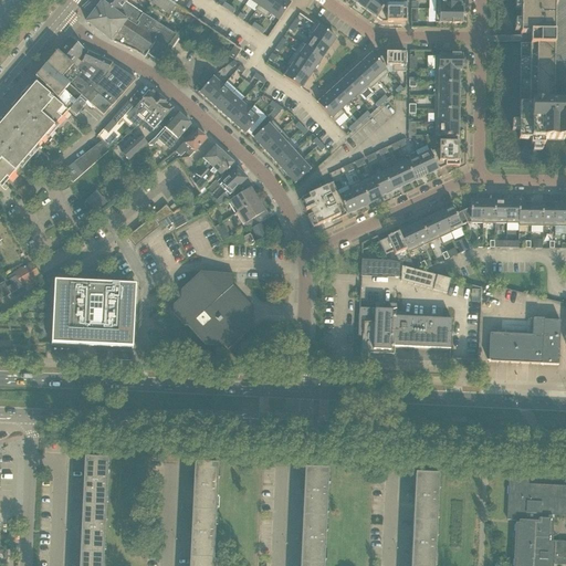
[(121,0),(103,0),(102,2),(117,13),(119,11),(121,12),(122,10),(139,23),(138,24),(140,25),(147,17),(126,2),(125,3),(121,0)]
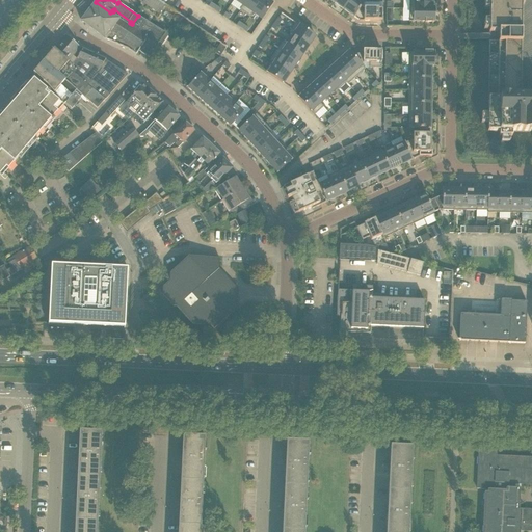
[(143,0),(142,2),(159,14),(164,5),(157,0),(143,0)]
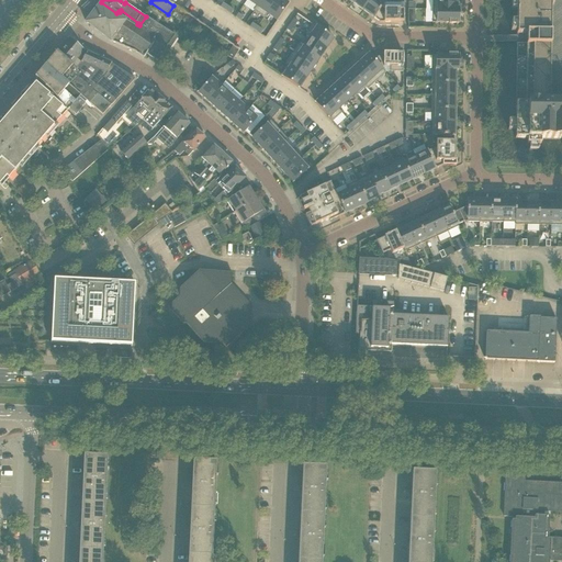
[(261,0),(257,7),(256,7),(254,11),(263,18),(267,14),(267,13),(276,0),(261,0)]
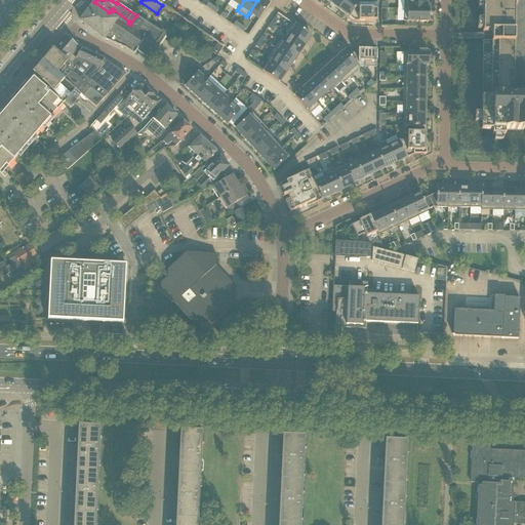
[(269,4),(263,0),(257,0),(249,12),(249,13),(258,19),(269,4)]
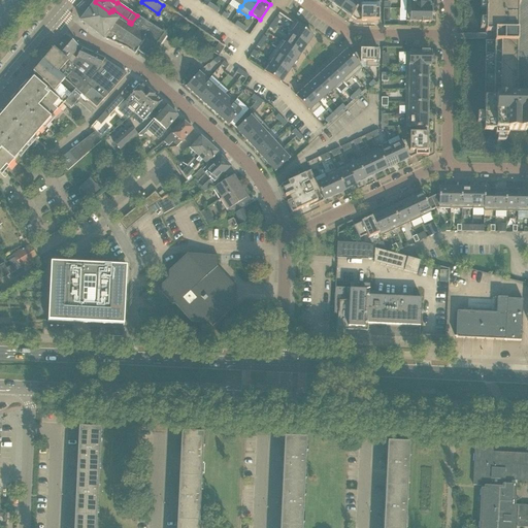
[(333,0),(332,3),(341,10),(348,0),(333,0)]
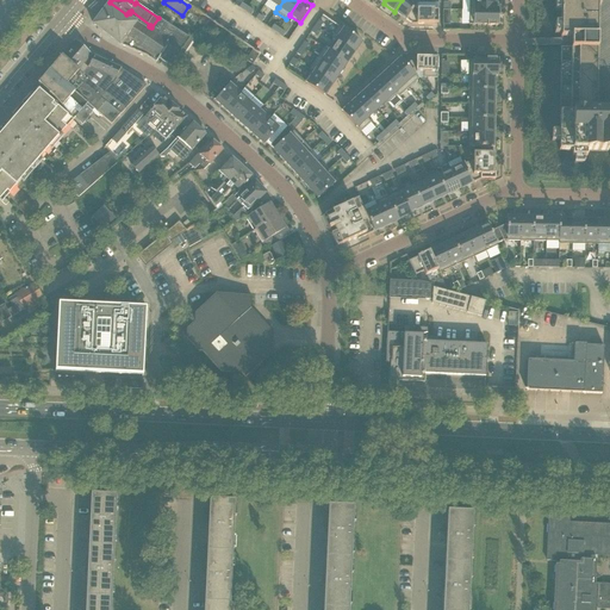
[(412,0),(402,0),(394,12),(405,19),(414,8),(417,4),(412,0)]
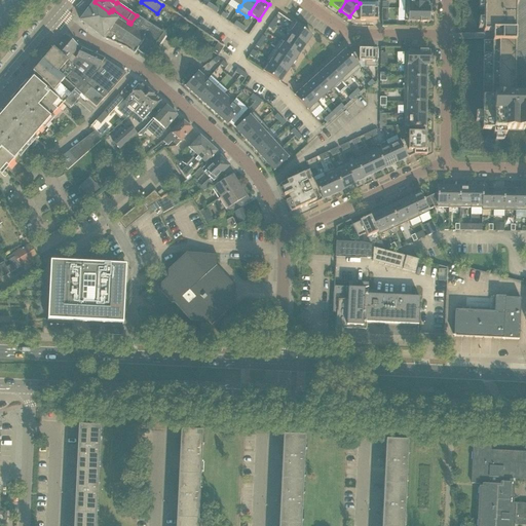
[(426,0),(404,0),(405,9),(427,9),(427,8),(426,0)]
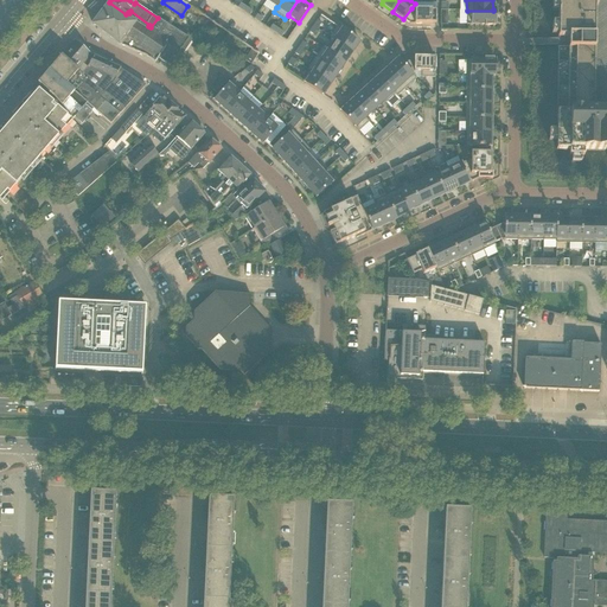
[(606,0),(557,0),(558,1),(553,1),(553,11),(558,11),(557,24),(551,24),(551,33),(557,33),(557,44),(556,131),(549,131),(549,140),(556,140),(556,151),(569,151),(569,157),(572,157),(572,163),(581,163),(581,157),(583,157),(583,151),(606,151),(606,0)]
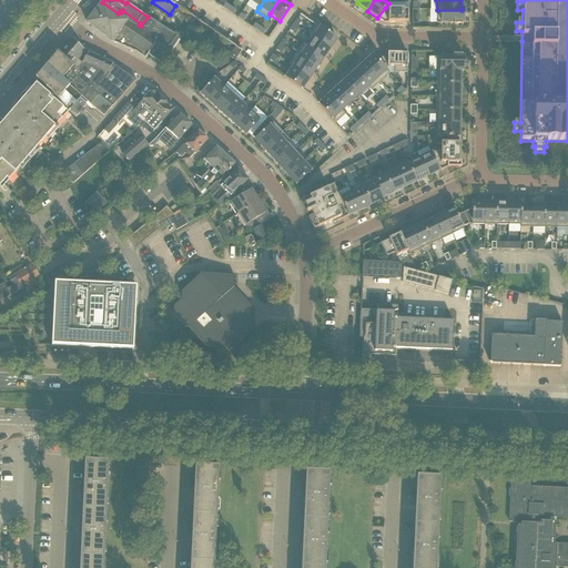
[(118,13),(102,2),(87,22),(112,42),(135,52),(144,59),(148,54),(159,61),(176,36),(148,17),(141,26),(139,24),(140,23),(122,10),(121,12),(120,11),(118,13)]
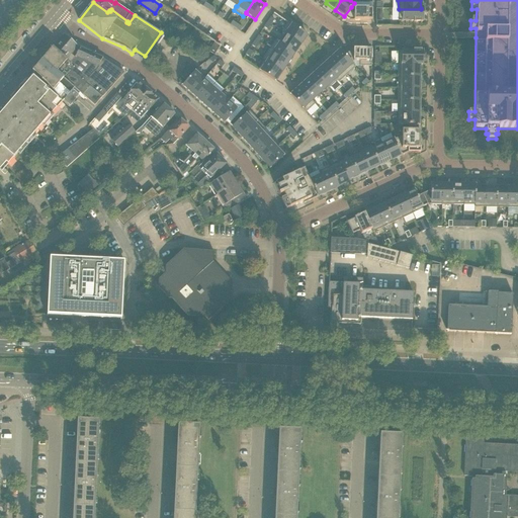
[(354,8),(351,7),(344,16),(350,20),(367,21),(367,19),(371,19),(372,9),(354,8)]
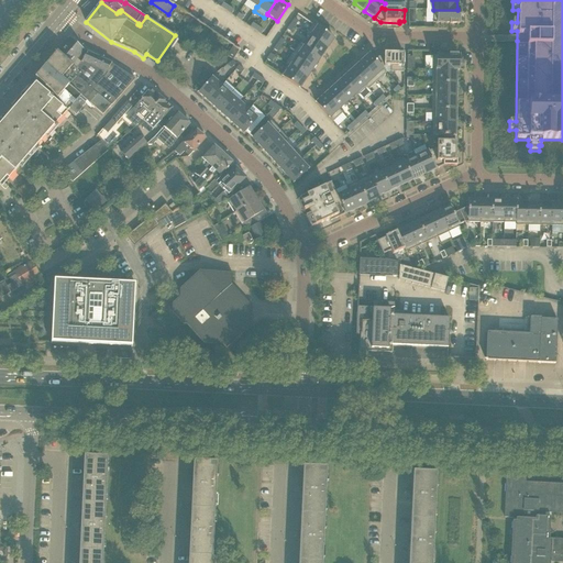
[(457,10),(433,10),(433,23),(449,23),(449,25),(457,25),(457,23),(459,23),(460,9),(457,9),(457,10)]
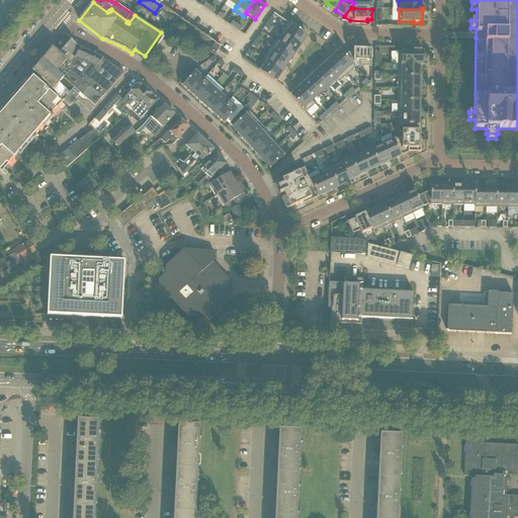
[(285,34),(300,45),(307,35),(287,22),(280,32),(284,35),(285,34)]
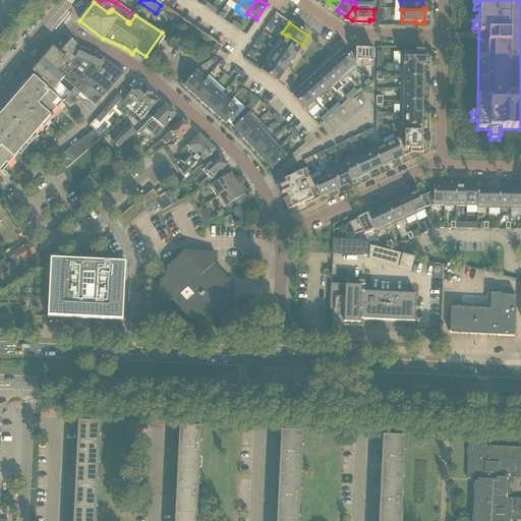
[(64,35),(62,37),(53,48),(71,64),(67,69),(102,97),(104,97),(124,73),(103,59),(77,47),(64,35)]
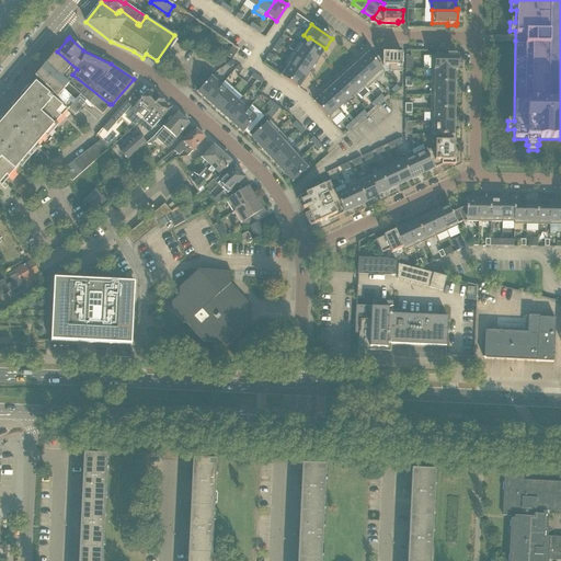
[(308,38),(302,47),(318,58),(325,48),(309,37),(308,38)]
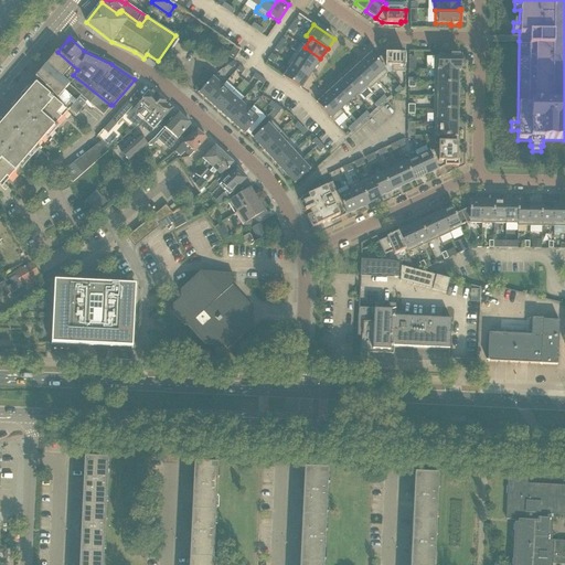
[(300,44),(294,54),(313,68),(320,59),(305,48),(300,44)]
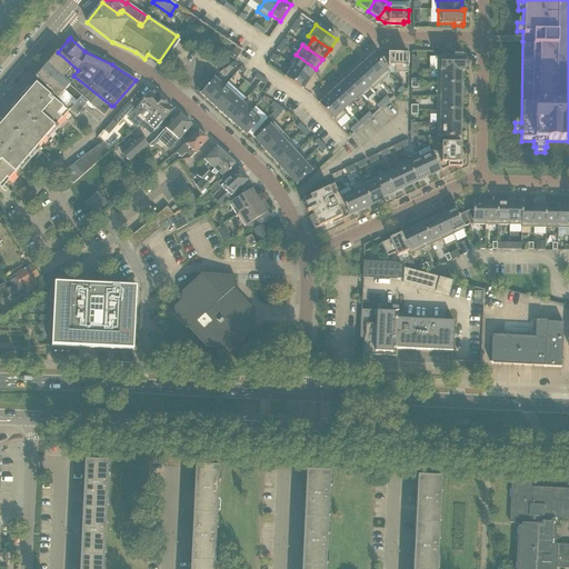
[(236,47),(229,57),(235,61),(241,51),(236,47)]
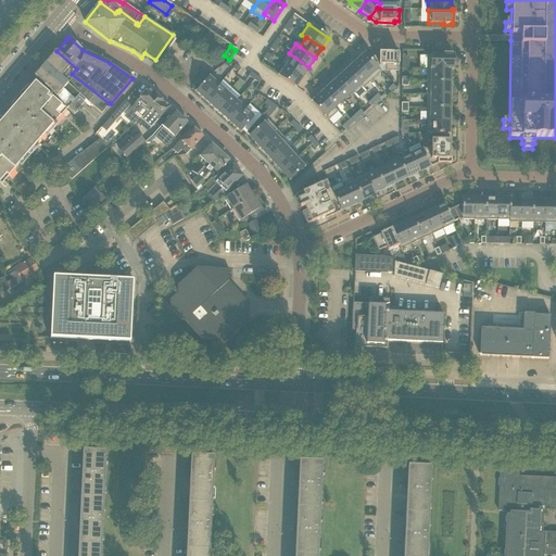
[(76,68),(57,51),(45,64),(86,100),(102,113),(110,104),(111,103),(109,103),(72,74),(76,68)]
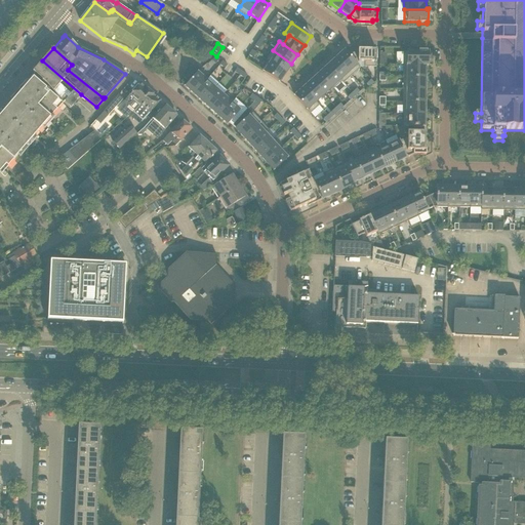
[(291,64),(273,50),(266,61),(268,62),(285,73),(291,64)]
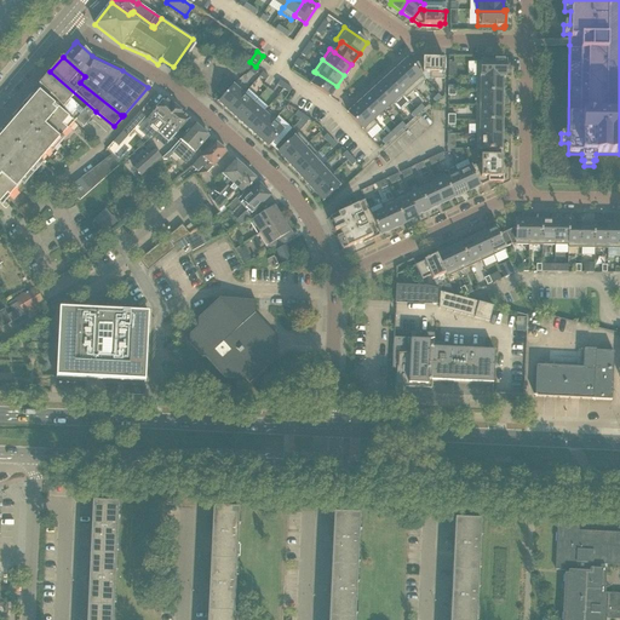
[(417,63),(412,67),(420,75),(423,74),(430,74),(430,79),(445,80),(445,59),(423,59),(423,63),(417,63)]
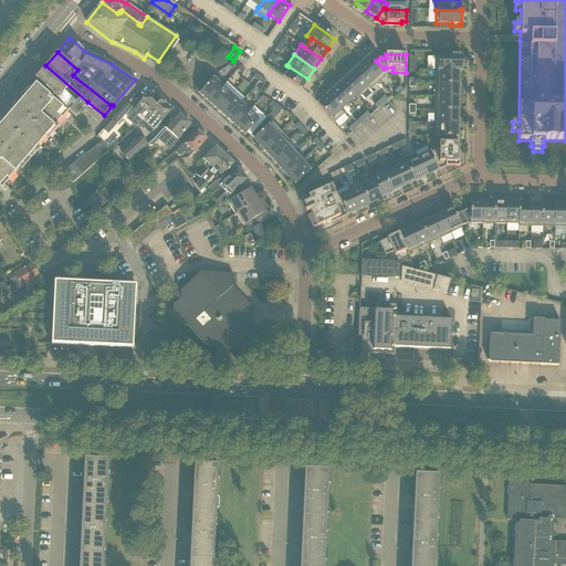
[(371,55),(362,63),(379,82),(388,74),(384,69),(376,61),(371,55)]
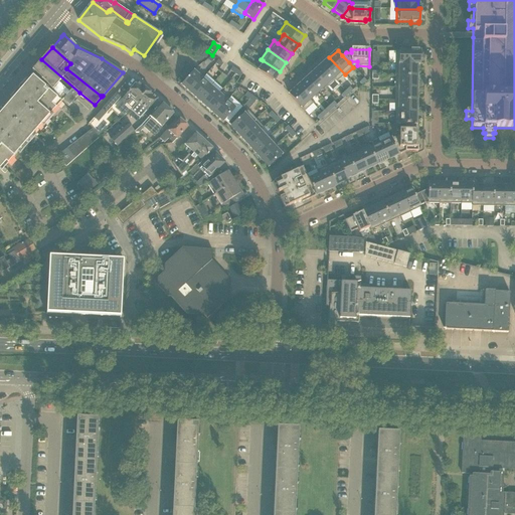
[(417,64),(419,64),(419,51),(418,51),(418,50),(410,50),(410,51),(395,51),(395,63),(417,64)]
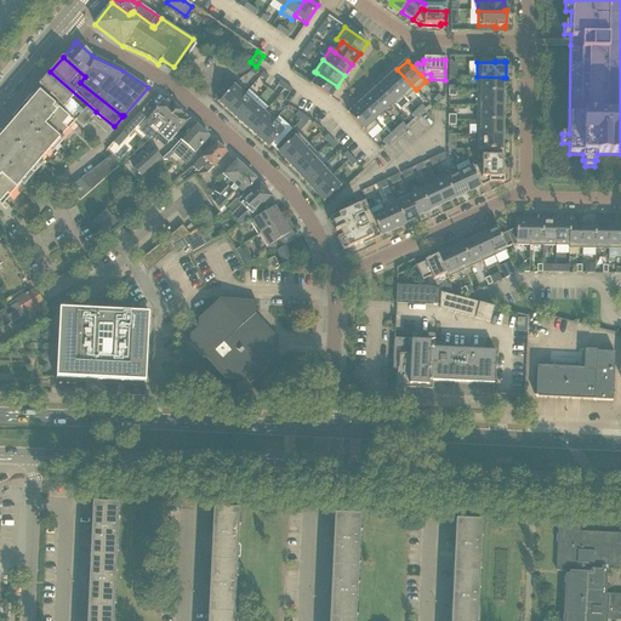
[(416,90),(397,69),(387,79),(406,100),(416,90)]
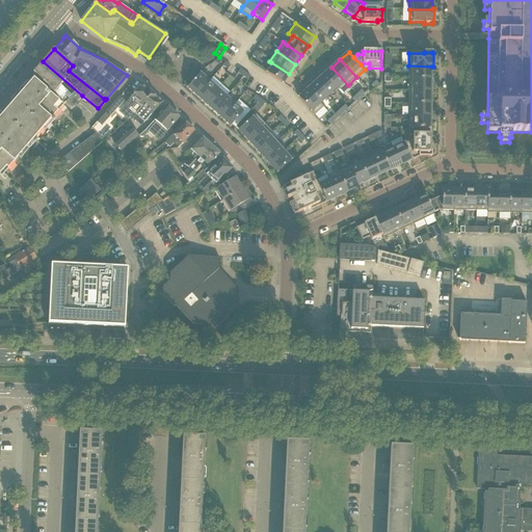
[(82,96),(43,61),(38,67),(77,101),(79,100),(82,96)]
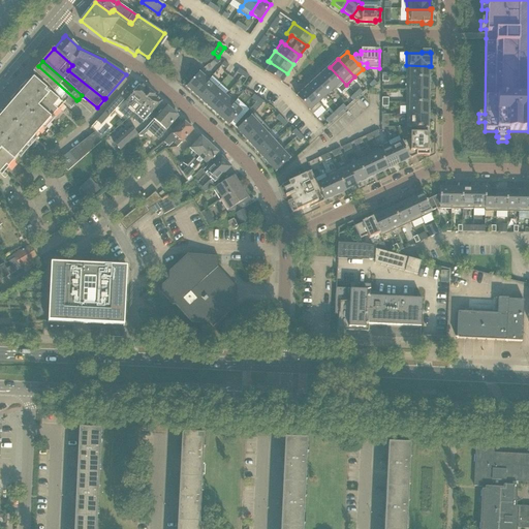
[(270,62),(263,71),(281,83),(287,73),(270,62)]
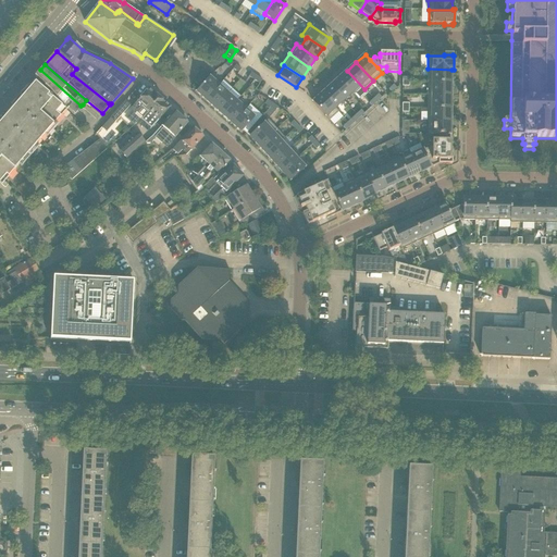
[(428,69),(428,82),(452,83),(452,70),(428,69)]
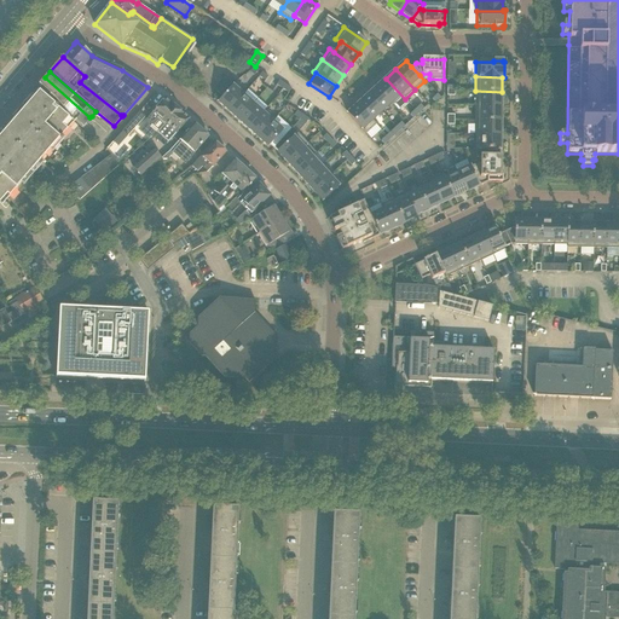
[(90,117),(45,77),(39,85),(55,98),(74,122),(76,120),(84,126),(90,117)]
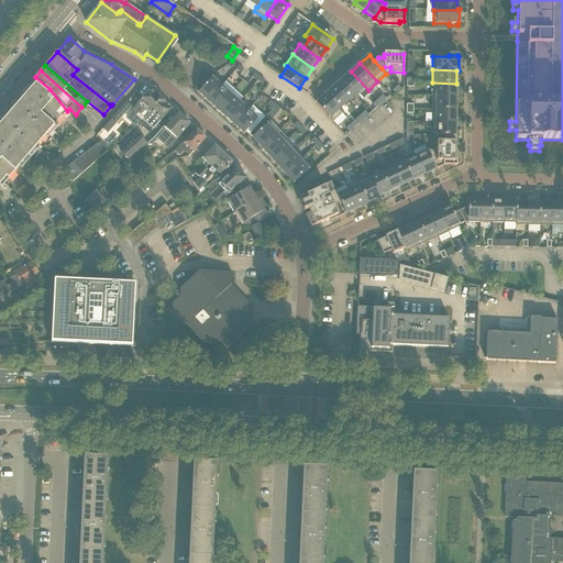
[(351,72),(342,79),(356,94),(362,100),(371,92),(368,90),(351,72)]
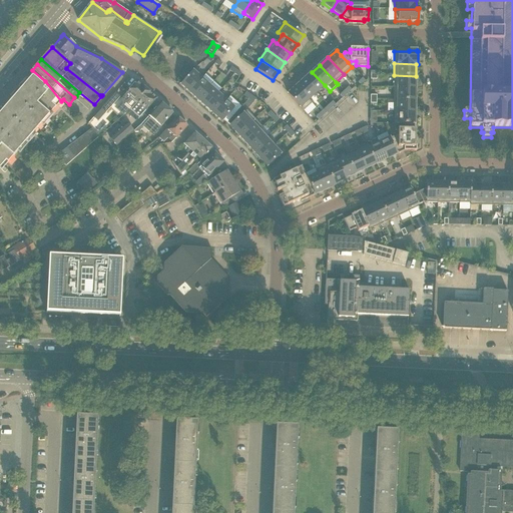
[(201,79),(203,77),(194,69),(180,85),(189,92),(201,79)]
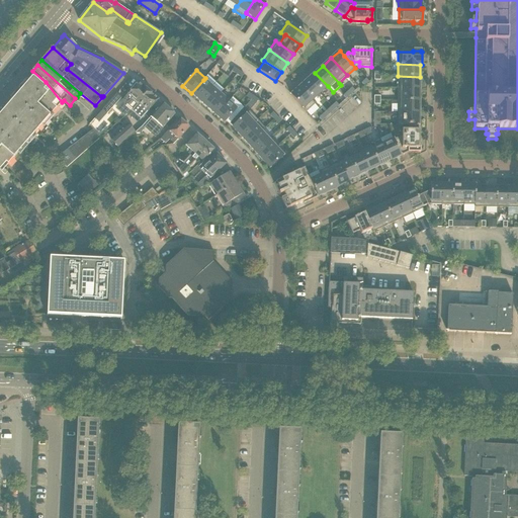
[(328,86),(315,73),(307,80),(320,94),(327,87),(328,86)]
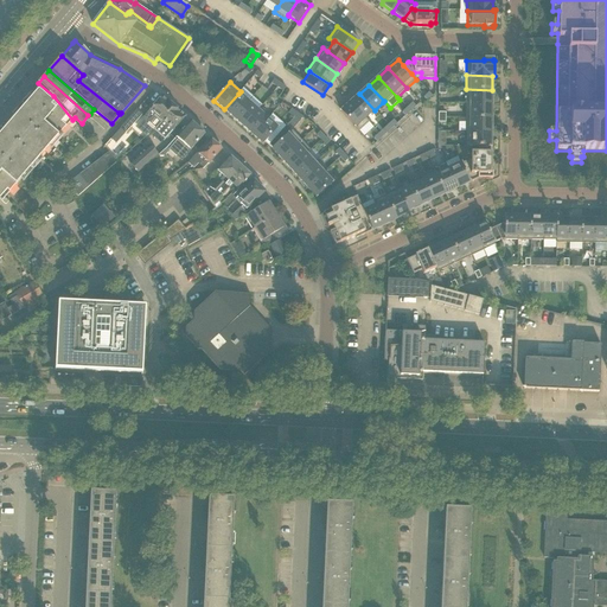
[(0,199),(5,205),(8,202),(5,198),(20,179),(24,181),(43,160),(39,158),(72,120),(37,89),(32,95),(31,94),(11,115),(13,117),(4,127),(2,126),(0,128),(0,199)]
